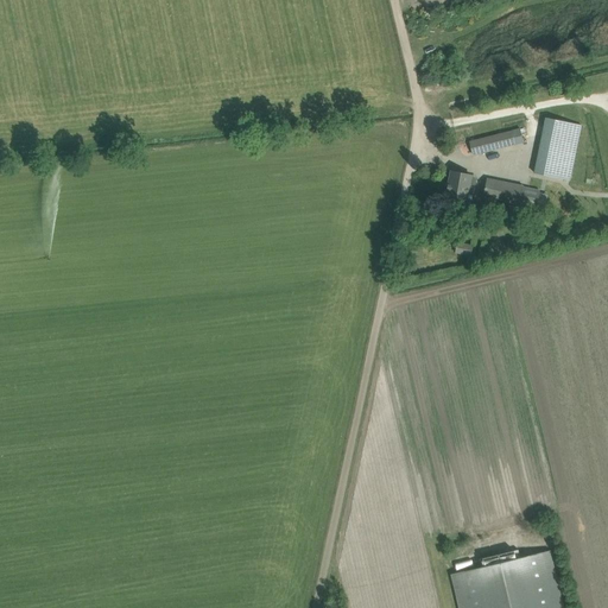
[(534,173),(570,181),(581,126),(545,119),(534,173)]
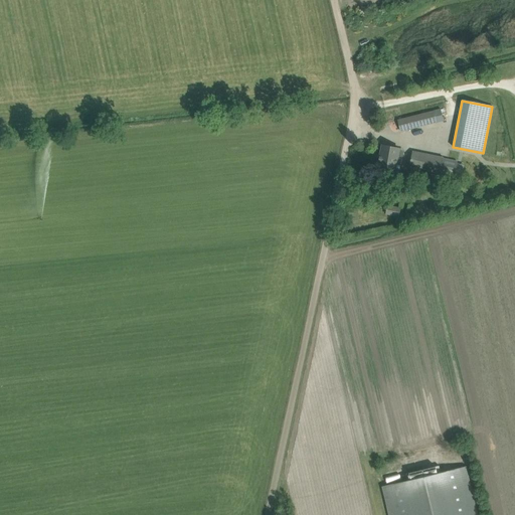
[(438,123),(435,112),(398,121),(401,133),(438,123)]
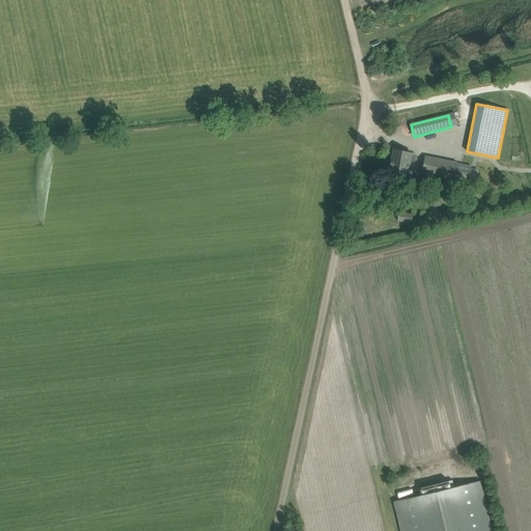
[(387,174),(397,176),(407,178),(412,154),(394,150),(391,166),(389,166),(387,174)]
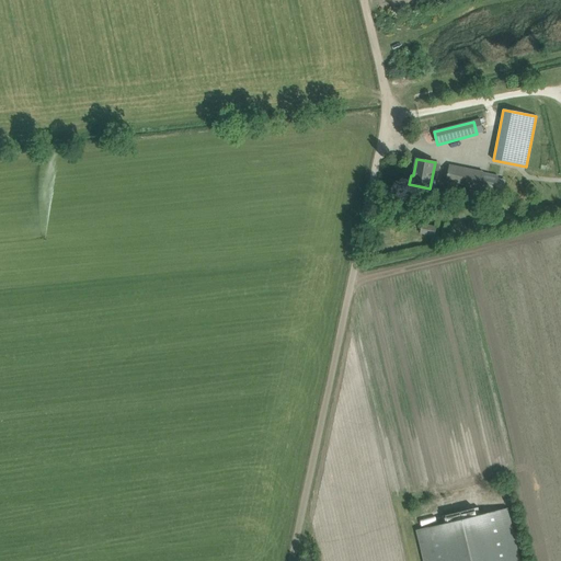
[(447,183),(480,190),(482,173),(483,172),(450,165),(447,183)]
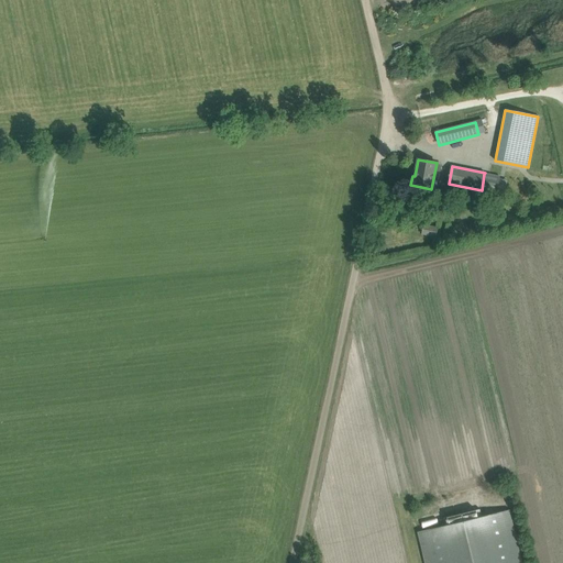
[(484,174),(482,190),(497,194),(499,177),(484,174)]
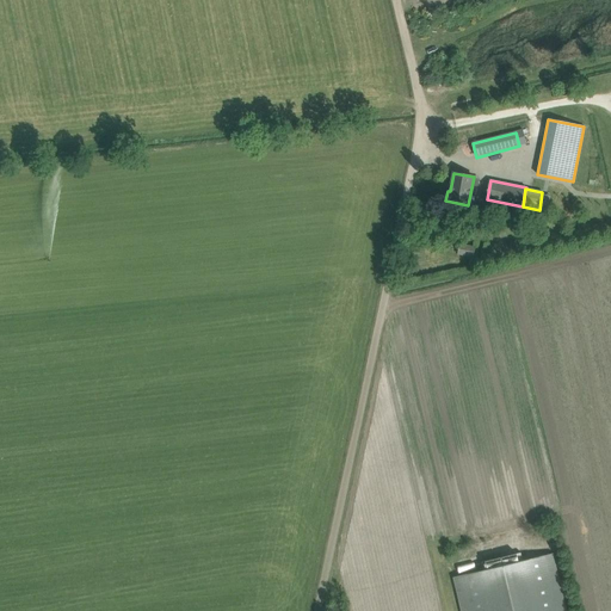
[(458,246),(457,255),(471,258),(473,248),(458,246)]
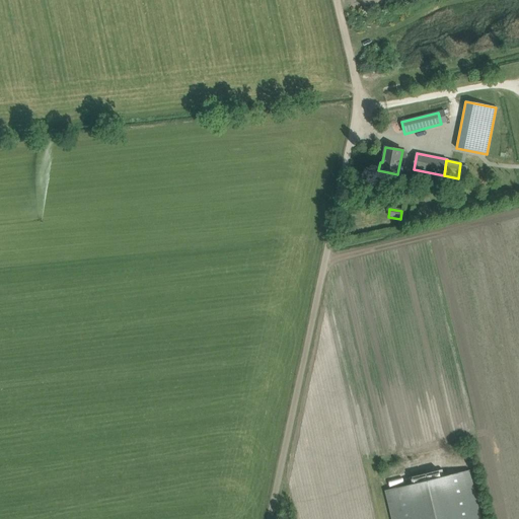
[(480,518),(469,470),(444,476),(443,471),(410,479),(412,487),(385,493),(391,518),(480,518)]
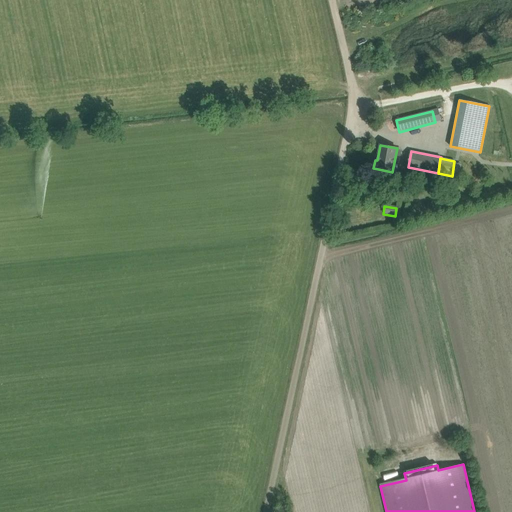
All buildings are outlined.
